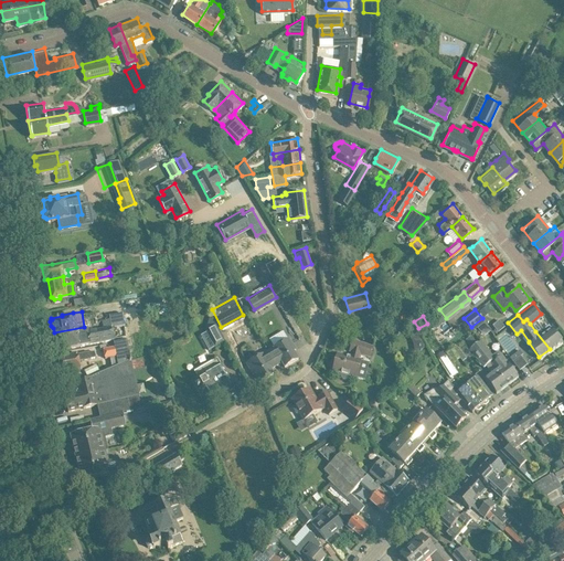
[(437,324),(440,329),(449,324),(446,318),(437,324)]
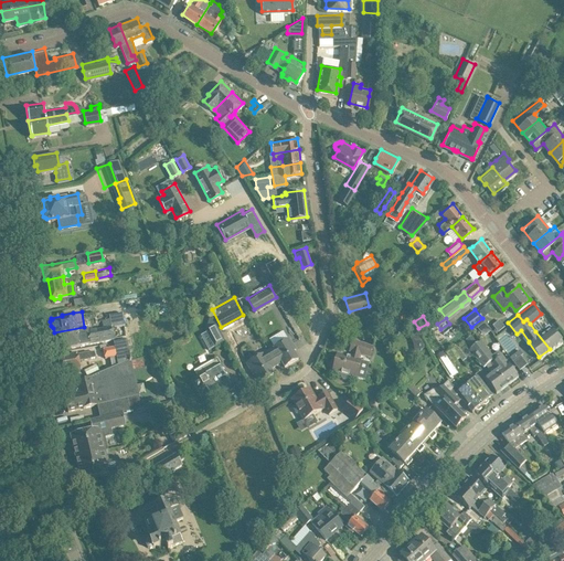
[(206,329),(200,332),(208,348),(214,345),(223,339),(214,321),(206,325),(204,326),(206,329)]
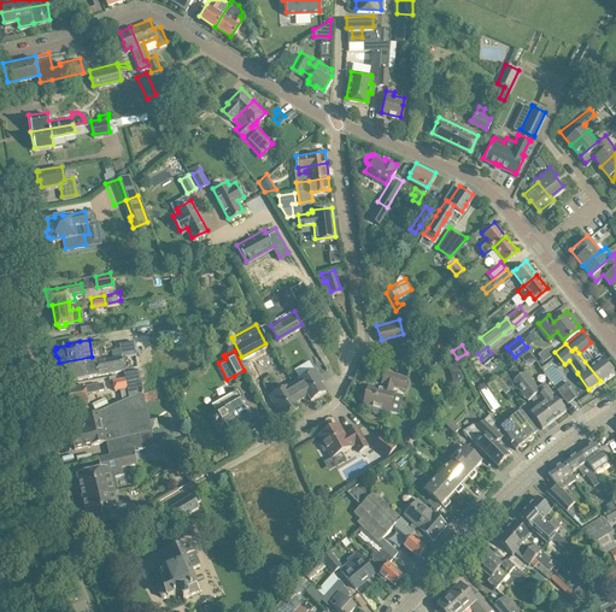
[(614,371),(611,369),(612,365),(609,362),(606,362),(598,351),(585,362),(600,381),(614,371)]
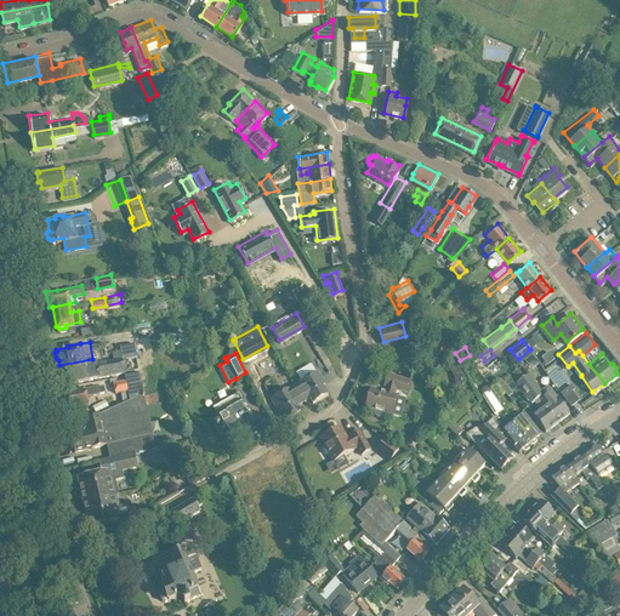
[(92,359),(60,365),(60,368),(62,381),(73,380),(86,377),(124,370),(123,357),(94,361),(92,359)]
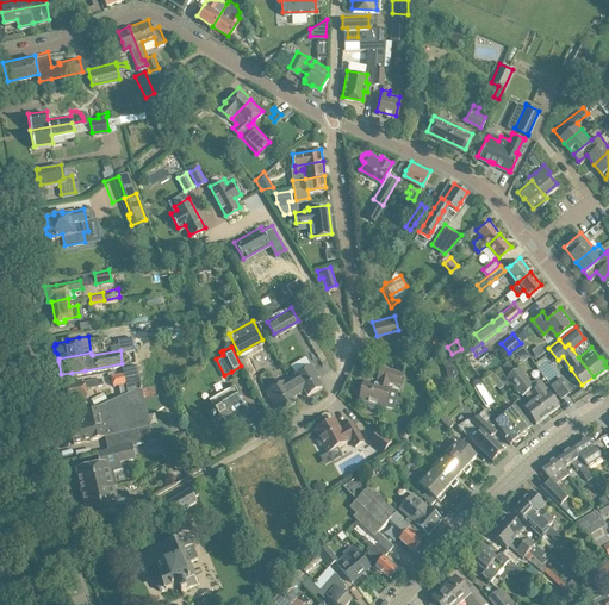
[(454,362),(448,353),(440,357),(445,367),(446,367),(454,362)]
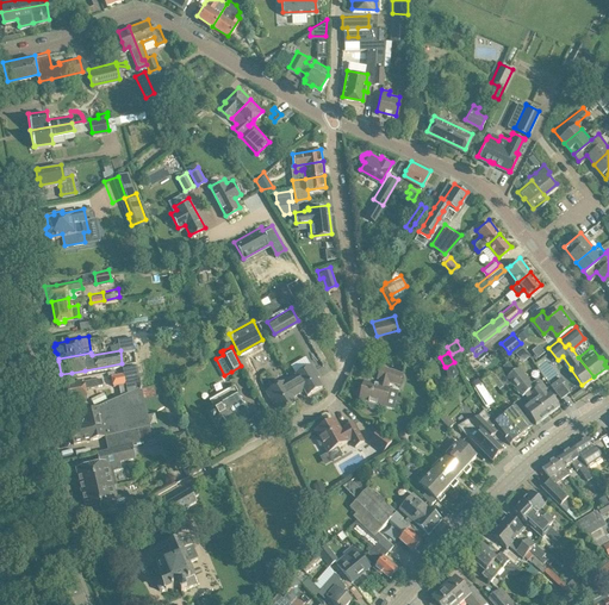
[(533,384),(530,380),(519,365),(515,368),(508,359),(502,363),(497,357),(490,362),(493,368),(502,382),(503,384),(509,378),(521,393),(523,391),(530,400),(523,406),(535,420),(547,412),(529,390),(528,387),(533,384)]
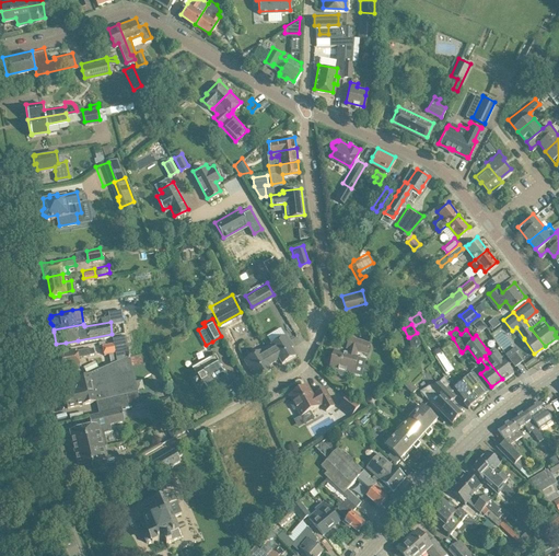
[(292,344),(286,332),(264,344),(272,359),(278,356),(281,360),(294,352),(290,345),(292,344)]
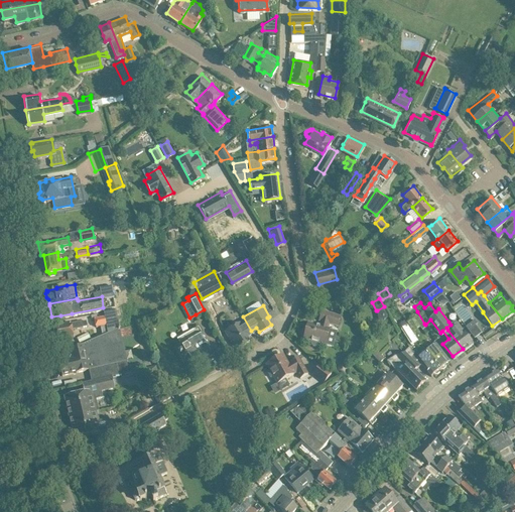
[(115,306),(103,308),(107,331),(118,326),(115,306)]
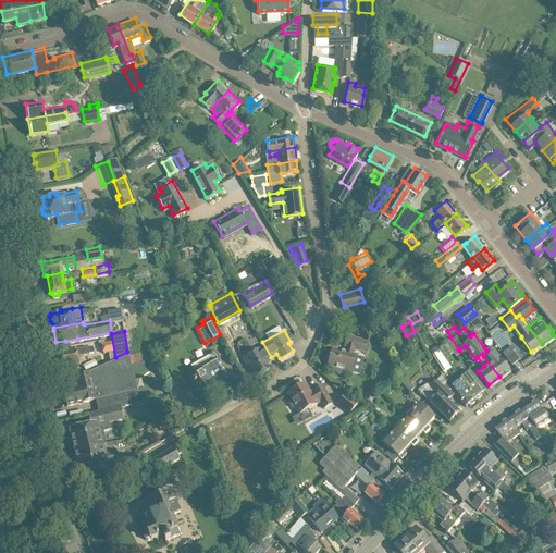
[(366,340),(357,336),(346,334),(344,343),(345,344),(344,349),(332,346),(326,363),(335,365),(334,367),(335,369),(336,370),(338,370),(341,370),(342,369),(343,367),(350,369),(355,352),(353,352),(355,346),(363,348),(366,340)]
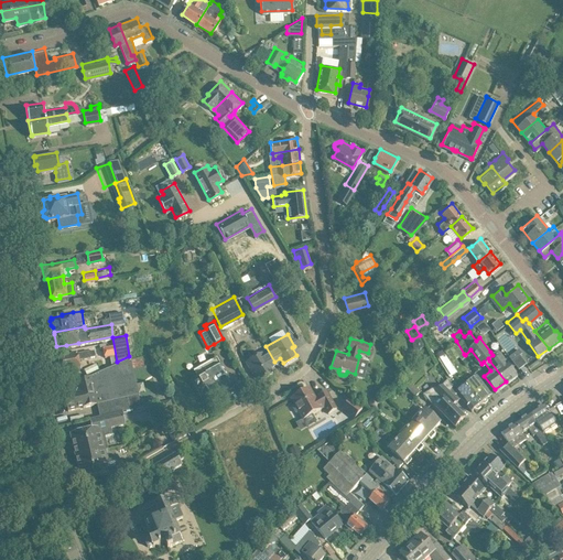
[(433,347),(448,374),(455,369),(437,341),(433,343),(434,346),(433,347)]
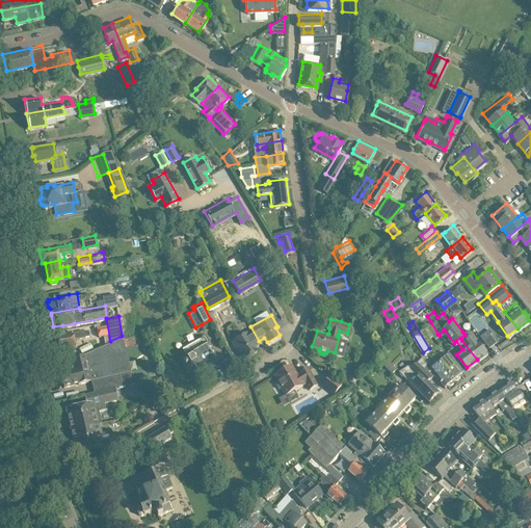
[(434,337),(437,334),(430,321),(422,327),(423,331),(427,327),(434,337)]
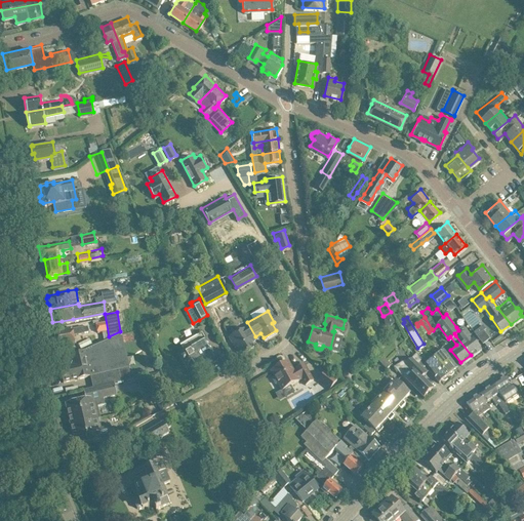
[(107,328),(106,320),(94,322),(96,330),(107,328)]
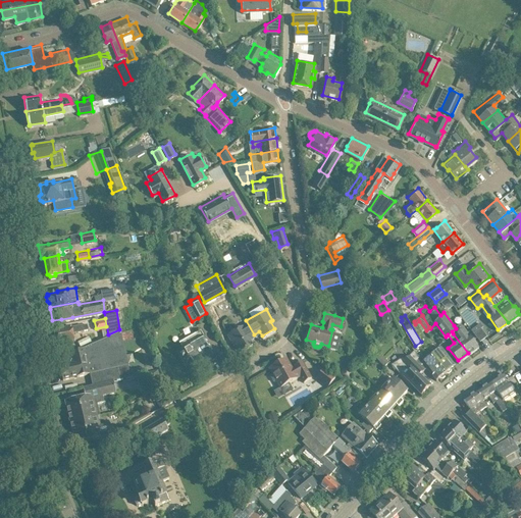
[(249,338),(254,334),(246,320),(226,332),(227,334),(232,343),(235,342),(239,350),(252,342),(249,338)]
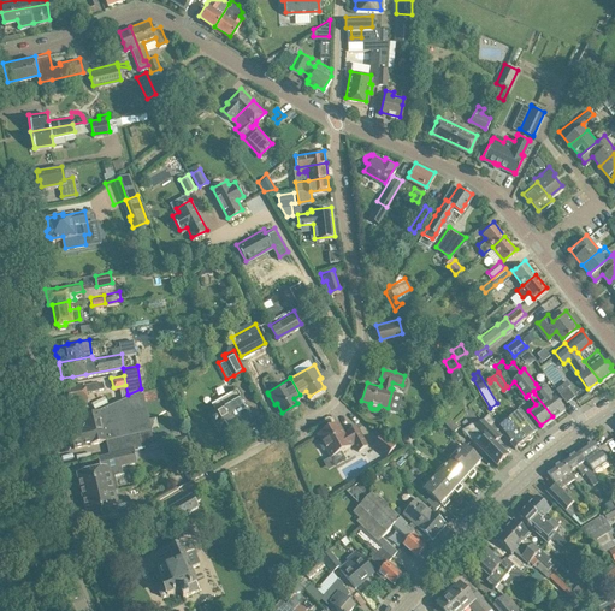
[(533,391),(534,393),(553,416),(563,407),(551,391),(547,385),(542,379),(536,384),(538,387),(533,391)]
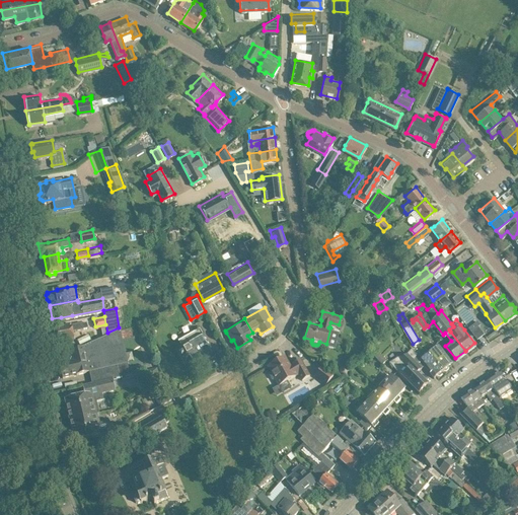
[(72,344),(71,337),(73,337),(71,328),(82,326),(82,325),(86,325),(85,320),(80,320),(61,323),(61,325),(53,326),(54,333),(53,334),(54,337),(55,338),(55,340),(62,339),(63,345),(72,344)]
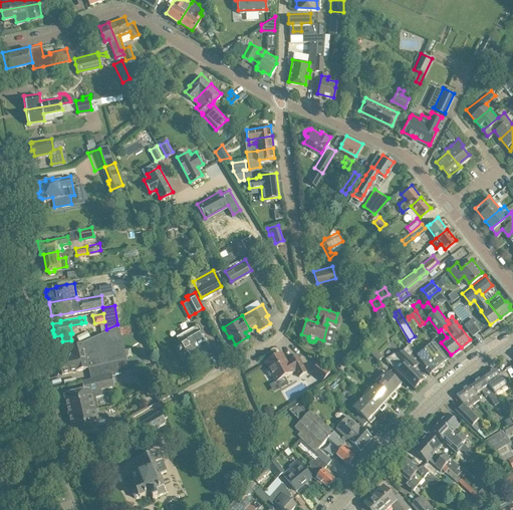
[(472,320),(465,325),(472,333),(479,328),(472,320)]
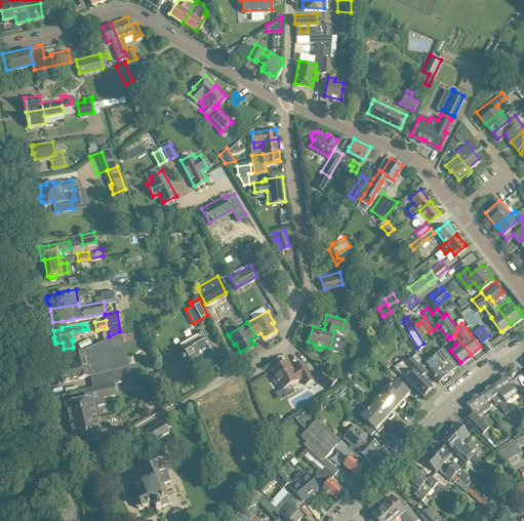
[(216,356),(211,347),(201,329),(186,337),(179,342),(183,347),(178,350),(180,354),(186,363),(190,361),(194,369),(216,356)]
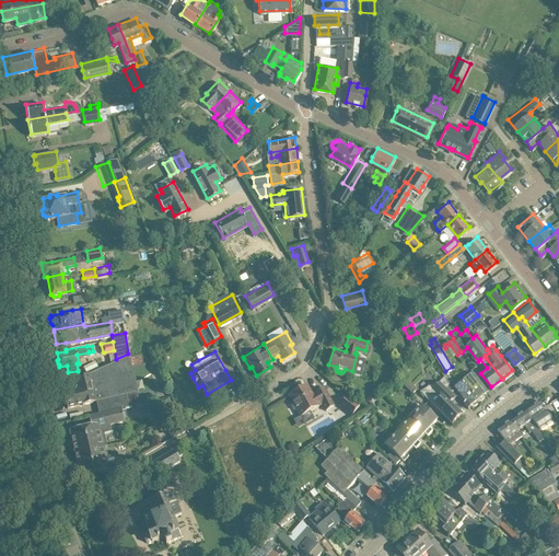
[(86,371),(76,377),(78,386),(84,384),(131,369),(128,354),(116,359),(86,371)]
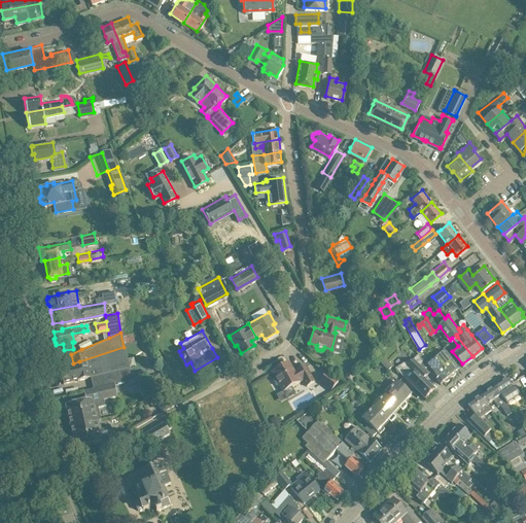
[(60,368),(59,370),(60,375),(62,376),(63,381),(90,375),(93,386),(113,381),(113,382),(131,378),(129,365),(124,347),(79,361),(73,363),(61,365),(60,367),(60,368)]
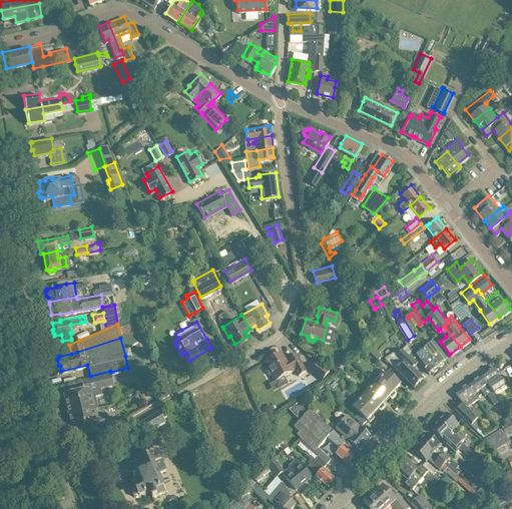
[(446,357),(440,349),(432,339),(423,346),(437,364),(438,364),(440,364),(442,362),(442,360),(446,357)]
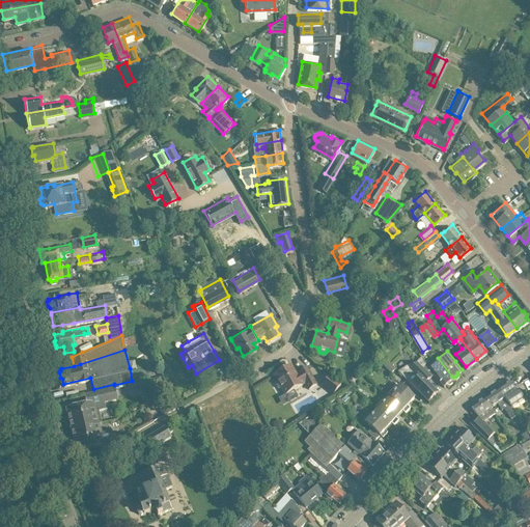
[(430,373),(429,373),(422,365),(425,362),(420,354),(411,363),(409,361),(397,368),(410,382),(414,387),(415,386),(427,398),(437,390),(425,379),(430,373)]
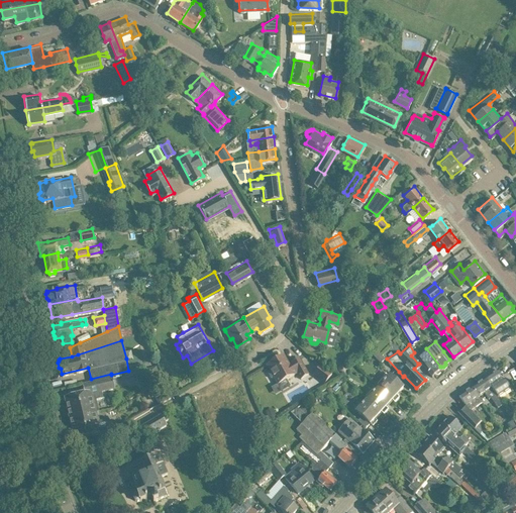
[(384,356),(384,355),(377,346),(376,347),(371,351),(379,361),(384,356)]
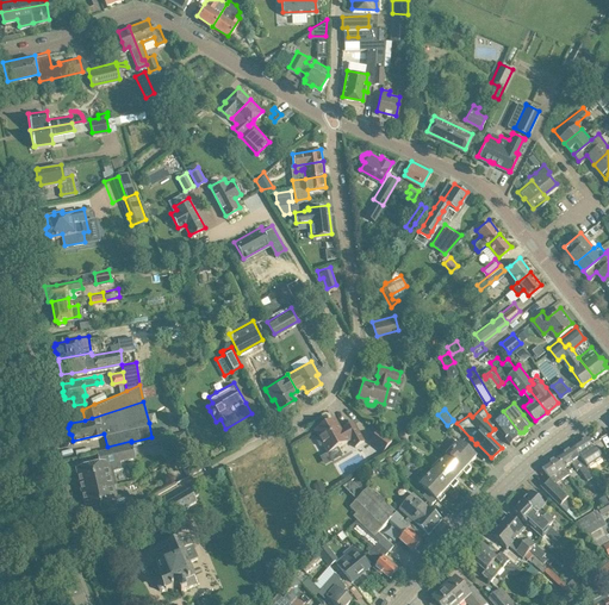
[(520,432),(503,411),(492,420),(509,442),(514,437),(516,438),(519,436),(519,434),(520,432)]
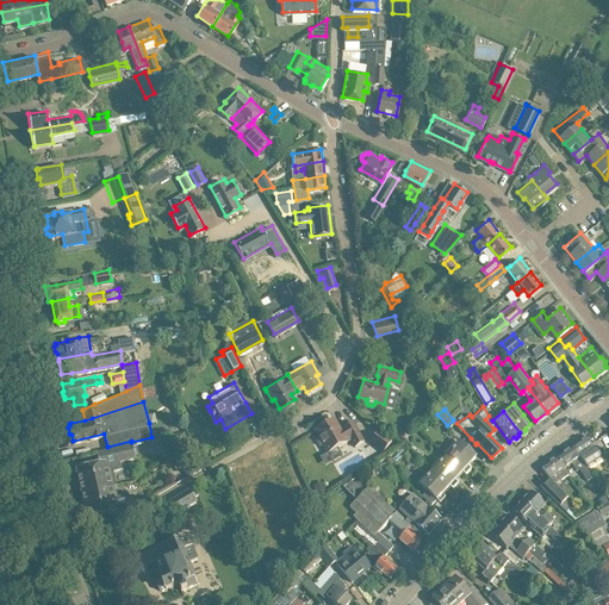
[(318,442),(322,443),(323,442),(328,449),(346,438),(349,436),(354,443),(362,438),(358,429),(352,418),(342,424),(343,424),(340,426),(333,416),(315,426),(318,434),(317,435),(316,438),(318,442)]
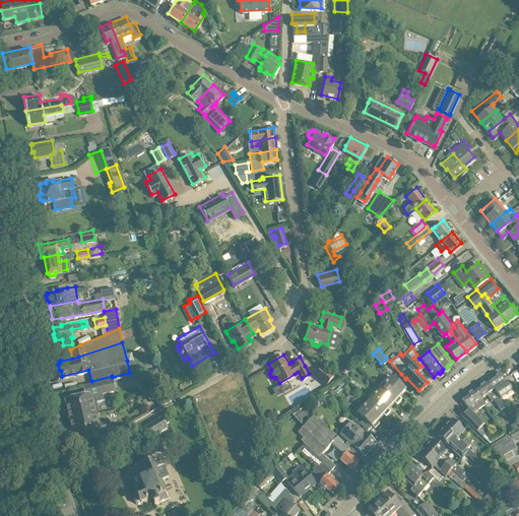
[(342,364),(339,367),(338,371),(341,375),(345,375),(349,372),(349,367),(346,364),(342,364)]
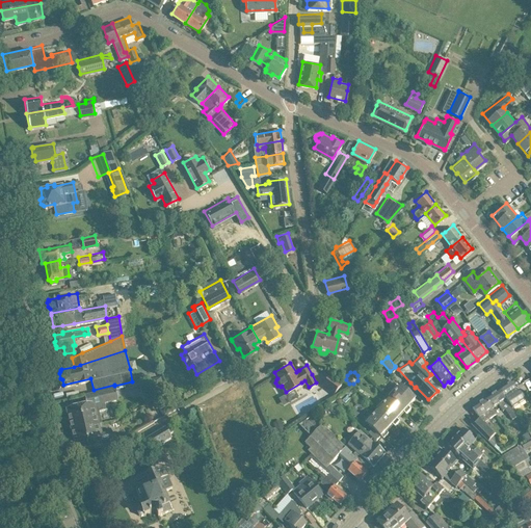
[(321,383),(324,386),(333,392),(340,383),(329,373),(321,383)]
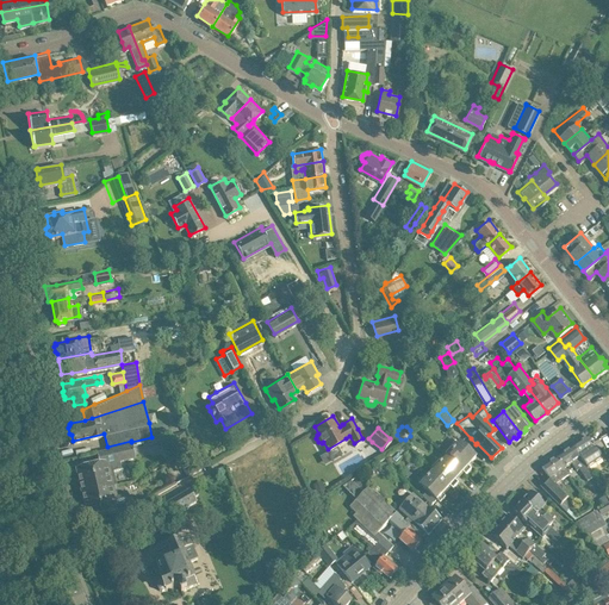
[(586,434),(571,443),(582,460),(583,459),(585,462),(586,462),(588,465),(601,456),(596,450),(603,446),(597,436),(591,441),(586,434)]
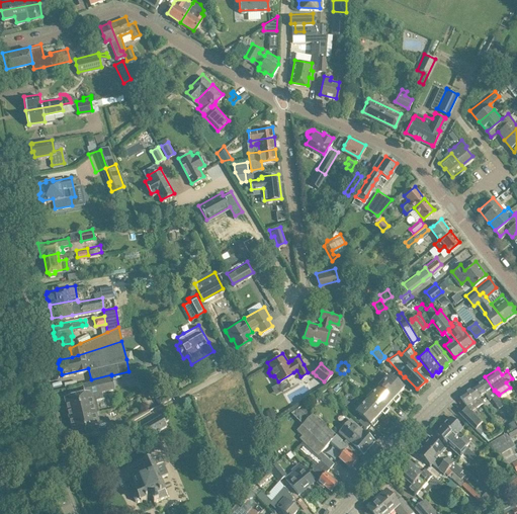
[(403,386),(396,378),(390,372),(384,377),(382,375),(375,383),(377,384),(392,398),(395,400),(399,396),(396,393),(403,386)]
